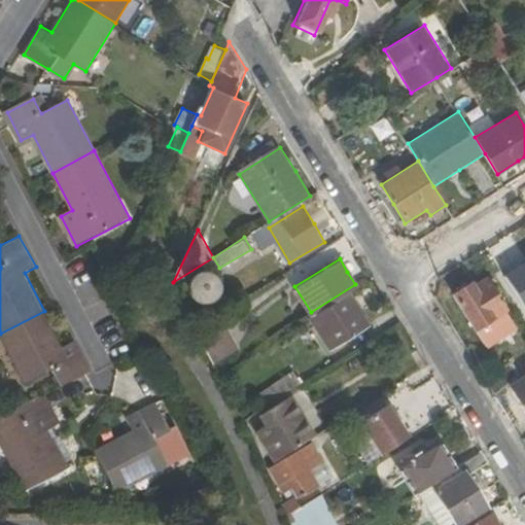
[(524,264),(504,276),(524,308),(524,264)]
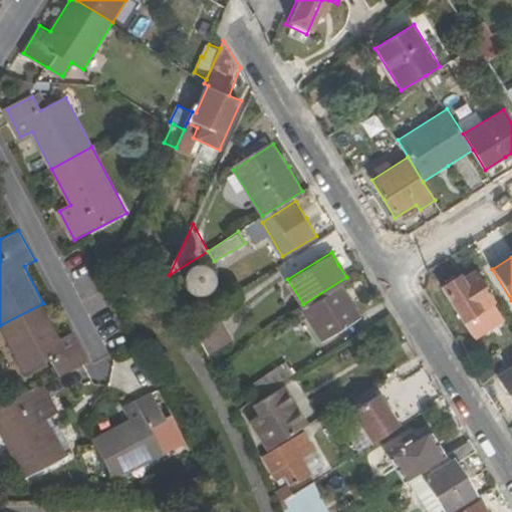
[(199,264),(195,264),(191,266),(186,270),(183,276),(183,283),(186,289),(191,294),(196,295),(203,295),(206,294),(212,287),(214,282),(214,275),(211,270),(207,266),(199,264)]
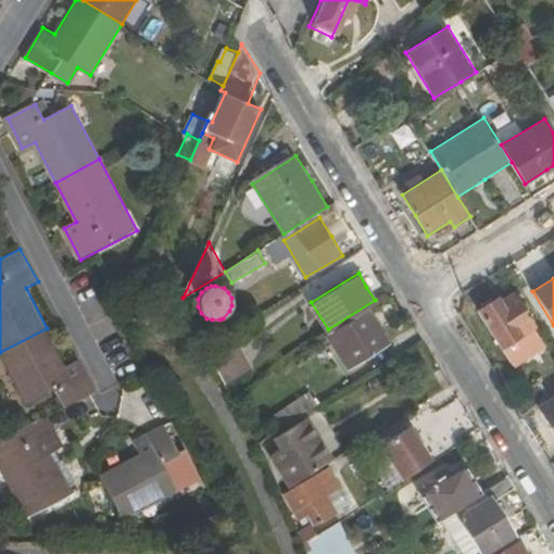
[(502,299),(499,296),(493,300),(478,310),(502,349),(538,327),(515,291),(502,299)]
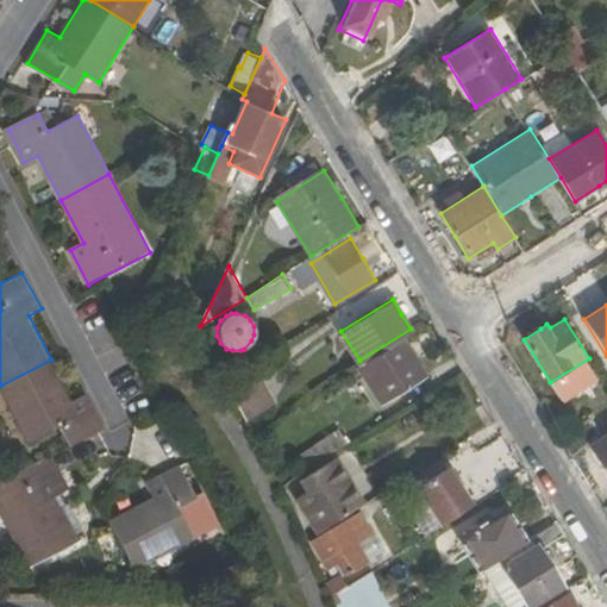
[(429,373),(407,337),(358,368),(381,402),(429,373)]
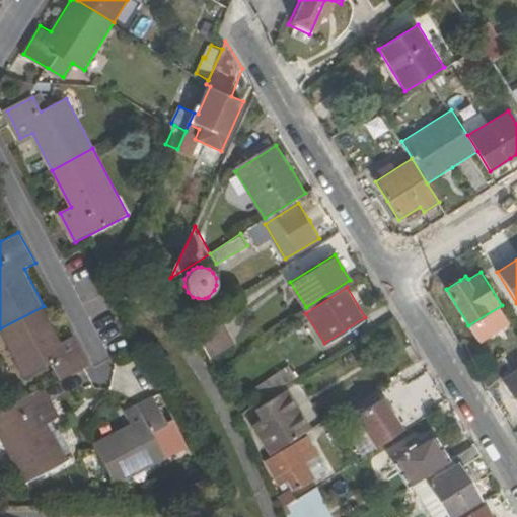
[(44,306),(0,328),(25,377),(52,363),(61,379),(78,370),(88,365),(73,336),(62,342),(44,306)]
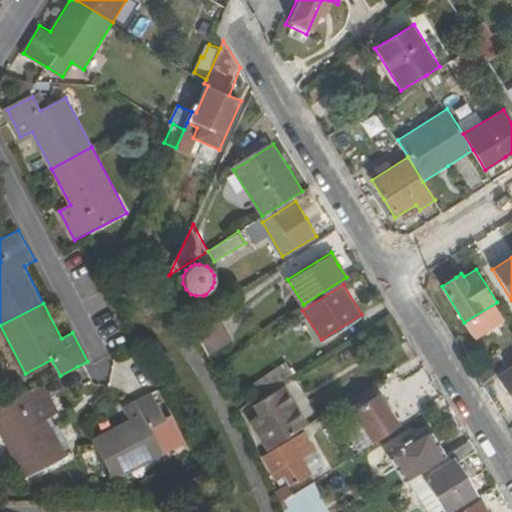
[(223,318),(197,333),(209,355),(236,338),(223,318)]
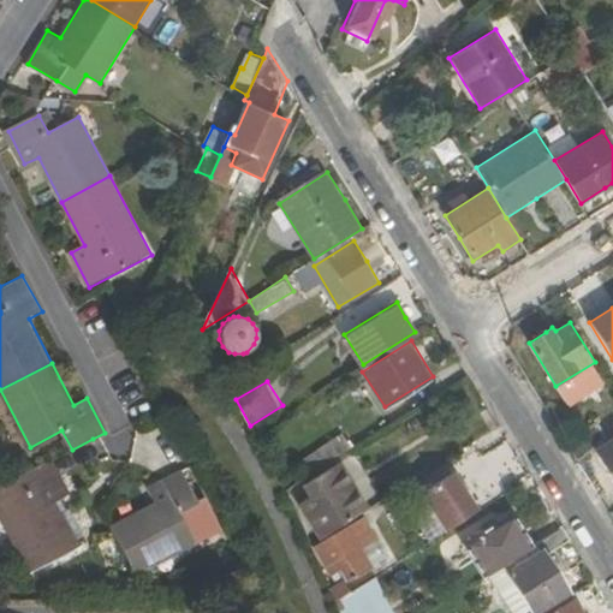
[(597,421),(565,440),(576,458),(593,448),(608,438),(597,421)]
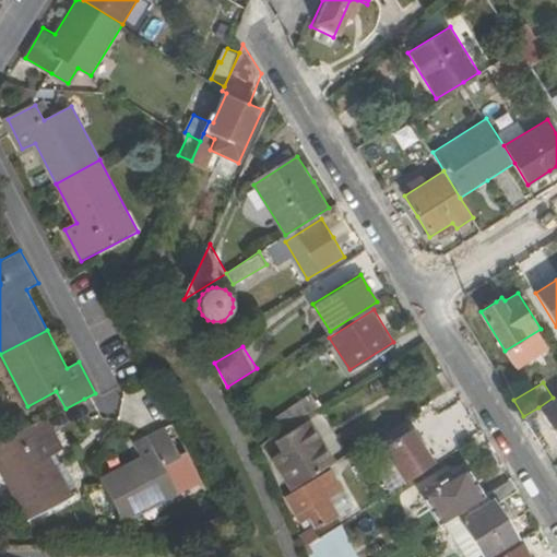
[(280,434),(318,410),(310,395),(272,419),(280,434)]
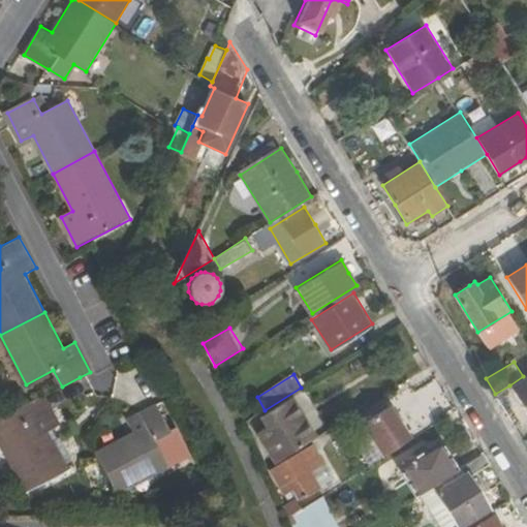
[(509,385),(495,394),(501,403),(515,395),(526,413),(526,379),(513,390),(509,385)]
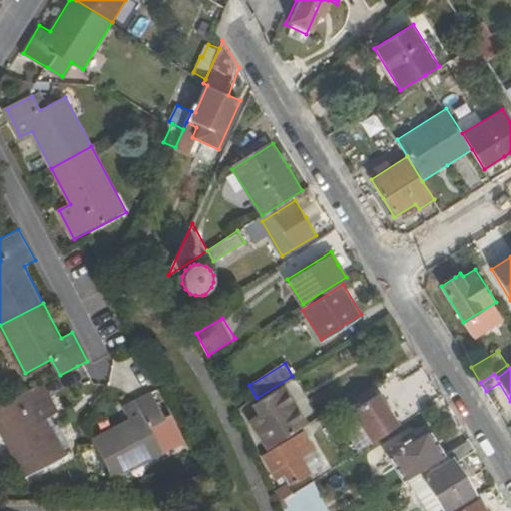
[(42,384),(0,405),(0,427),(25,477),(65,456),(45,418),(56,412),(42,384)]
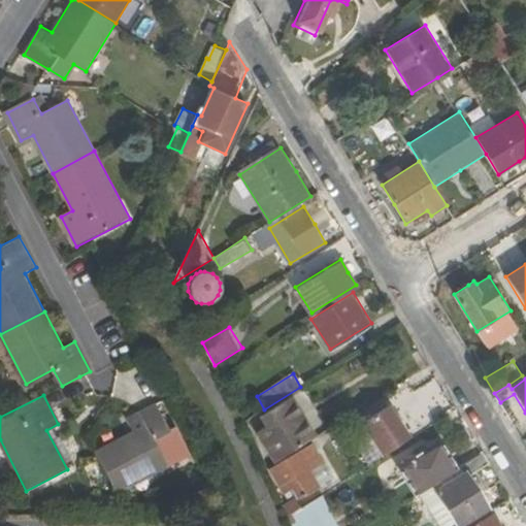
[(298,448),(319,435),(294,396),(261,417),(267,426),(258,432),(276,461),(298,448)]
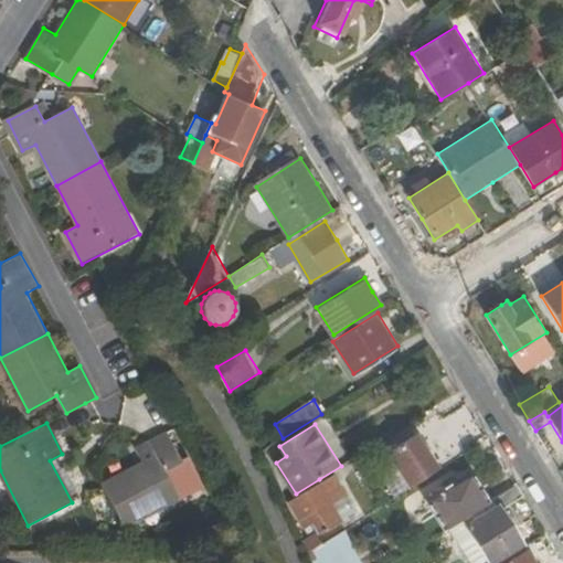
[(183,461),(167,431),(151,439),(137,448),(142,459),(101,482),(125,529),(181,499),(167,470),(183,461)]
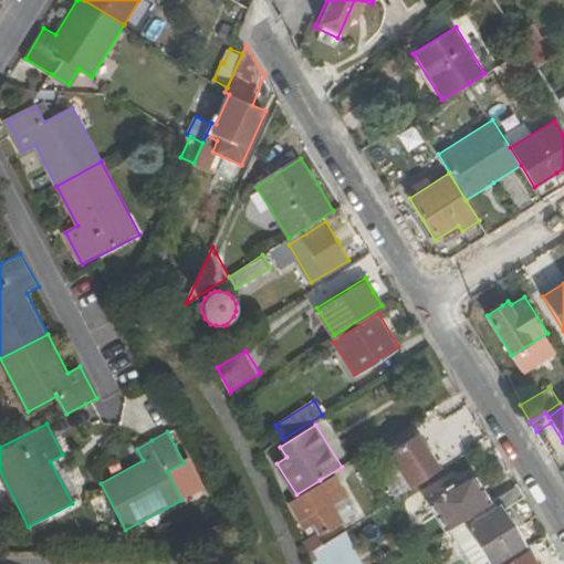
[(441,470),(419,436),(389,455),(411,489),(441,470)]
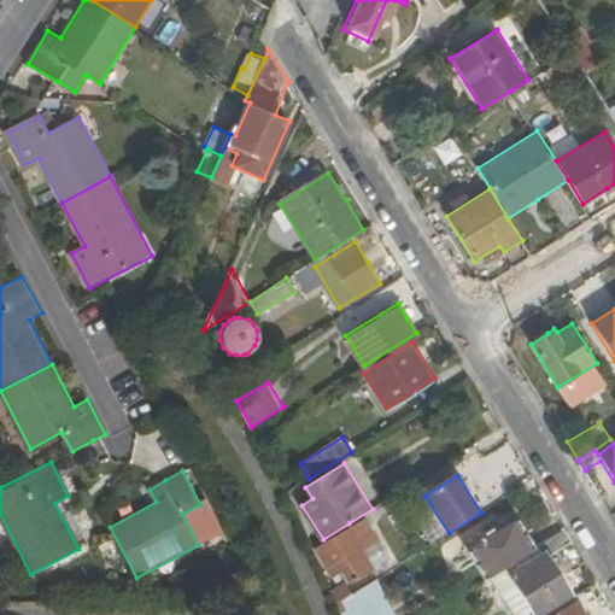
[(488,577),(537,546),(516,514),(468,543),(488,577)]
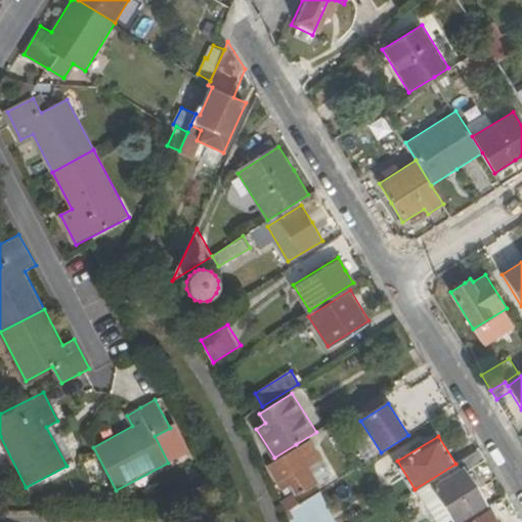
[(299,447),(296,444),(274,458),(265,464),(277,481),(294,472),(305,490),(318,483),(310,469),(323,462),(310,440),(299,447)]
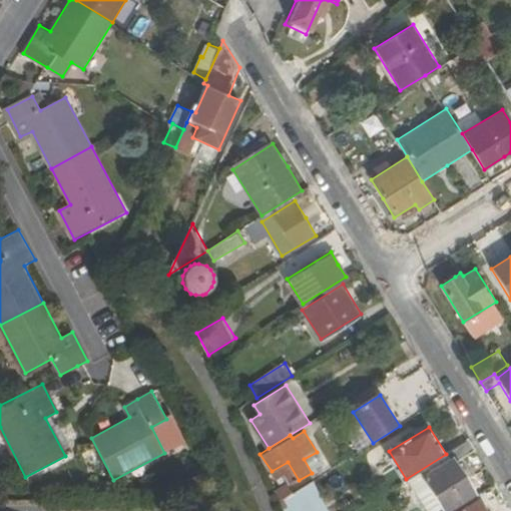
[(476,449),(470,438),(450,451),(453,456),(422,476),(431,491),(419,498),(426,510),(451,510),(478,494),(467,478),(457,462),(476,449)]
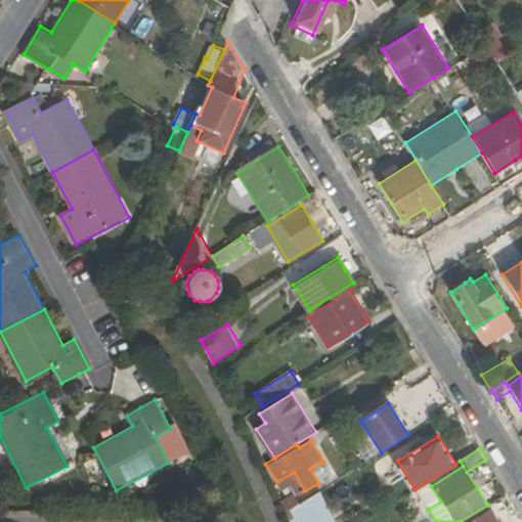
[(286,513),(301,504),(294,493),(280,502),(286,513)]
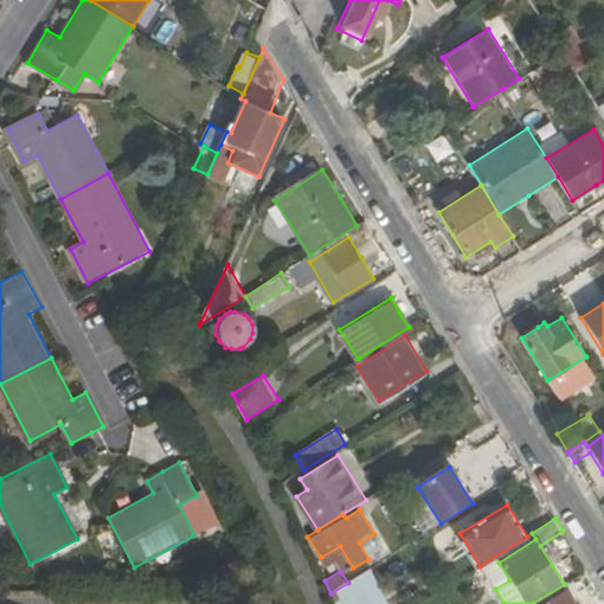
[(361,603),(348,583),(331,593),(335,603),(361,603)]
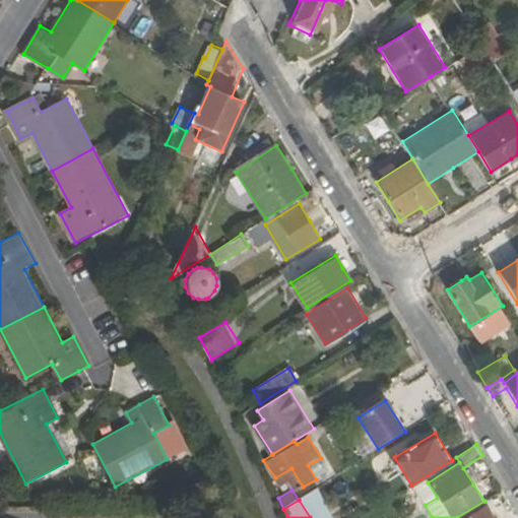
[(495,517),(488,507),(468,517),(495,517)]
